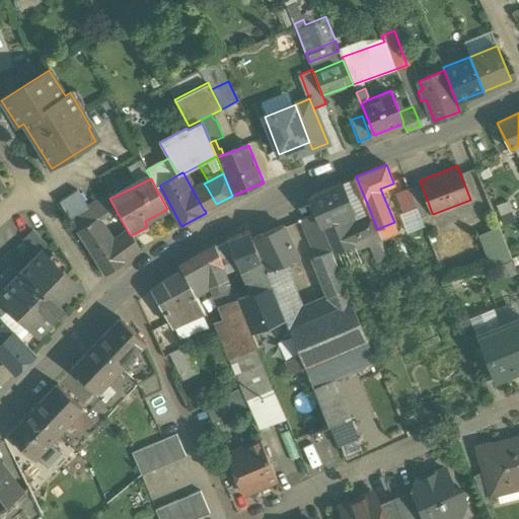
[(335,186),(310,197),(311,200),(310,200),(315,213),(321,227),(342,217),(352,212),(340,183),(339,184),(338,182),(334,184),(335,186)]
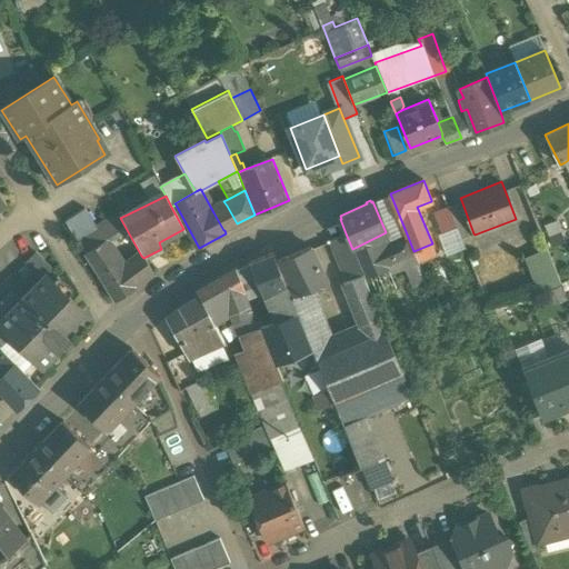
[(461,200),(448,206),(459,233),(460,238),(473,233),(461,200)]
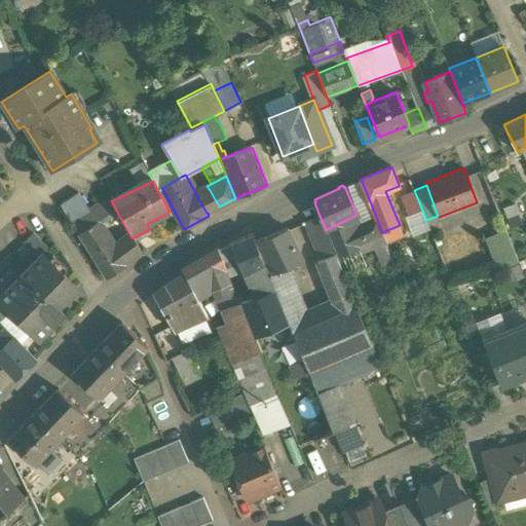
[(399,186),(385,191),(388,198),(401,190),(399,186)]
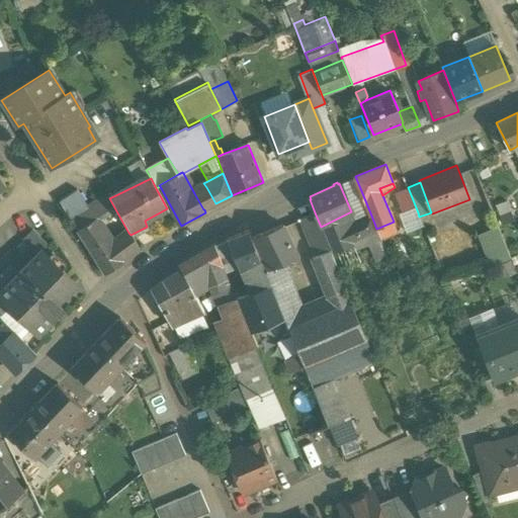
[(206,187),(194,193),(203,209),(204,209),(216,203),(206,187)]
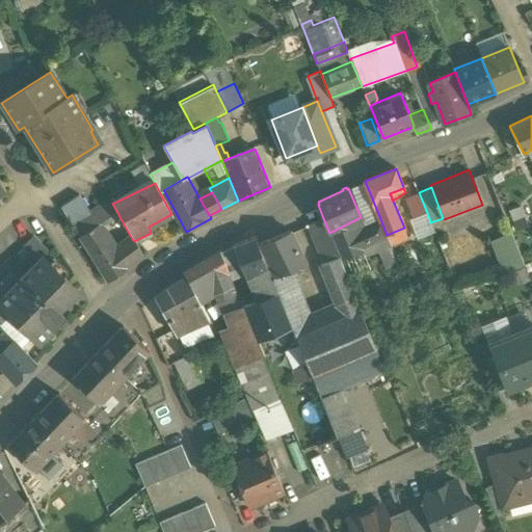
[(89,215),(78,196),(59,208),(72,227),(89,215)]
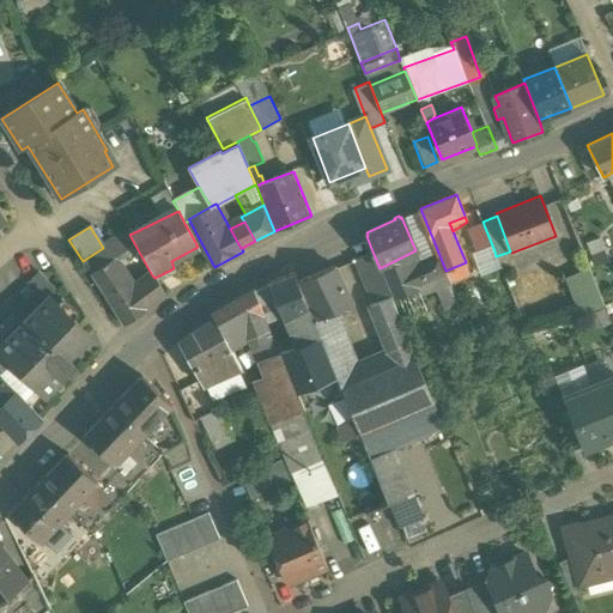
[(126,230),(105,246),(116,261),(137,248),(129,235),(126,230)]
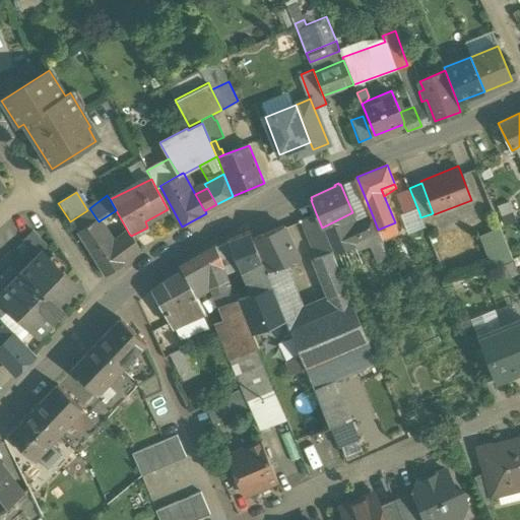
[(316,213),(299,220),(314,258),(330,251),(332,251),(327,239),(322,228),(316,213)]
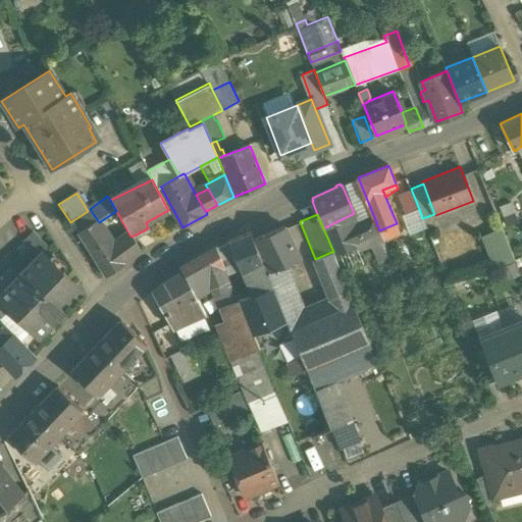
[(421,214),(400,222),(404,235),(426,226),(422,218),(421,214)]
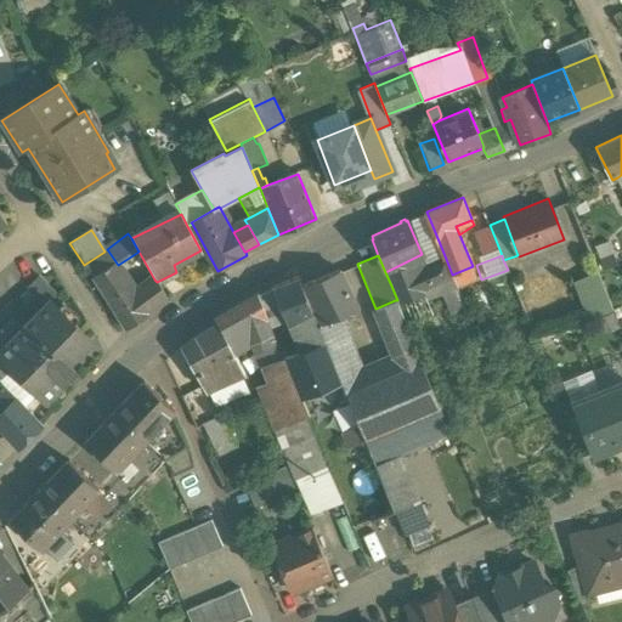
[(416,273),(391,286),(397,300),(422,289),(425,298),(442,290),(453,286),(456,283),(452,275),(446,259),(416,273)]
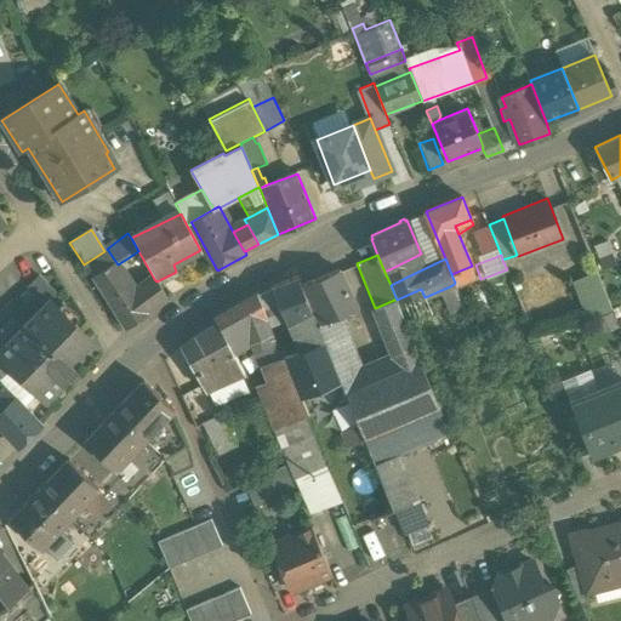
[(409,260),(385,272),(391,285),(415,273),(409,260)]
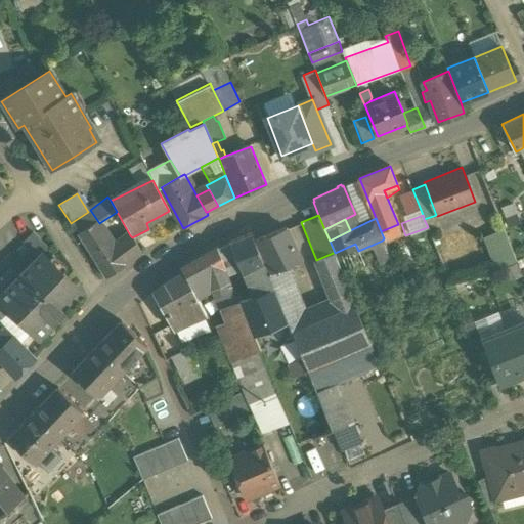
[(114,246),(99,223),(77,233),(105,279),(106,278),(126,266),(125,264),(140,252),(132,237),(130,235),(114,246)]
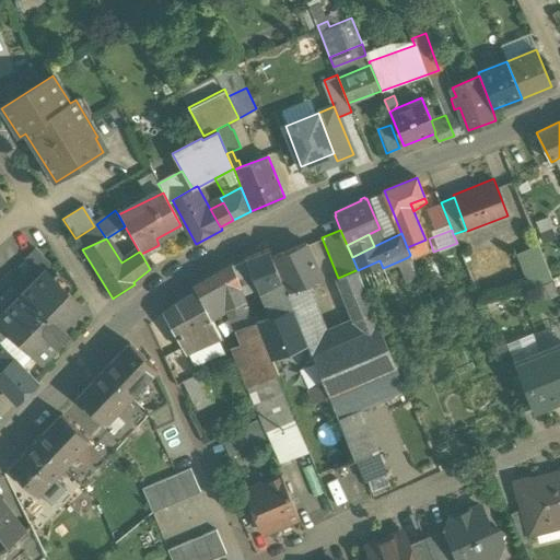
[(306,243),(275,256),(287,288),(304,283),(321,278),(306,243)]
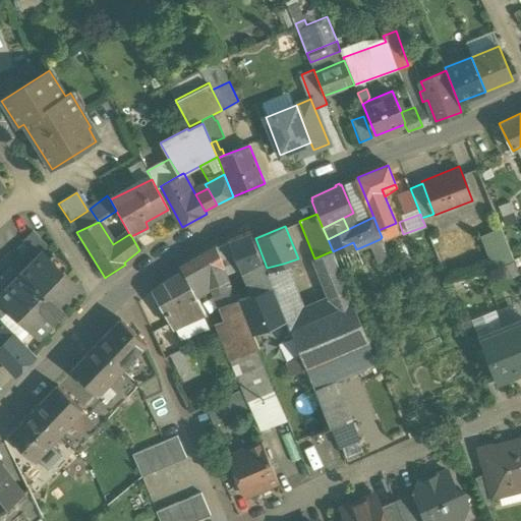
[(501,226),(480,234),(494,267),(514,259),(501,226)]
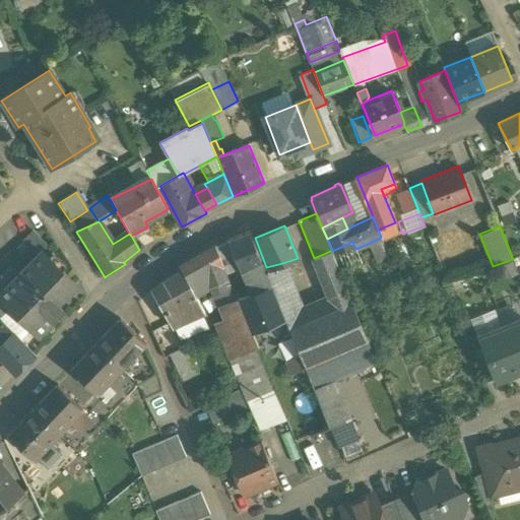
[(26,239),(37,252),(46,245),(37,232),(26,239)]
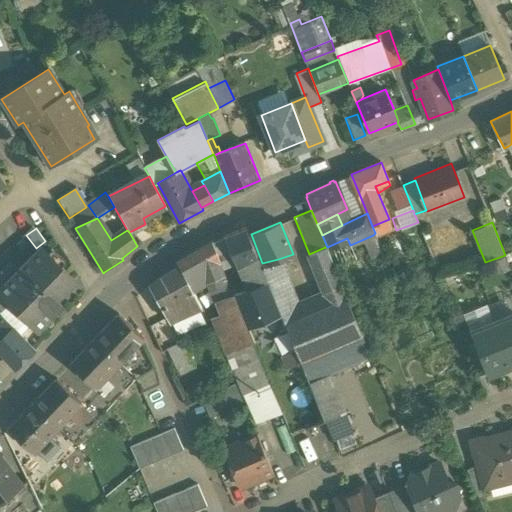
[(246,228),(225,237),(238,268),(245,264),(257,258),(246,228)]
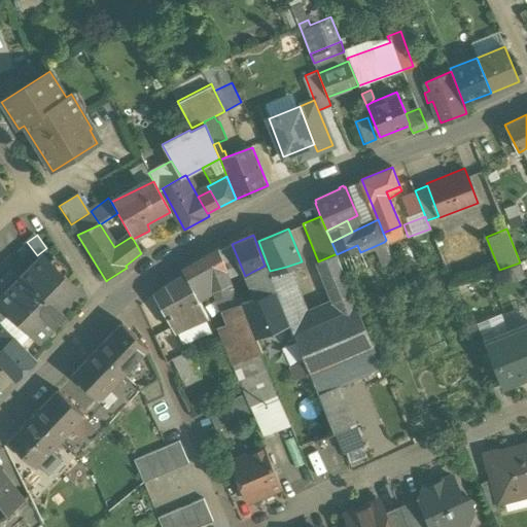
[(384,242),(375,246),(382,264),(391,259),(384,242)]
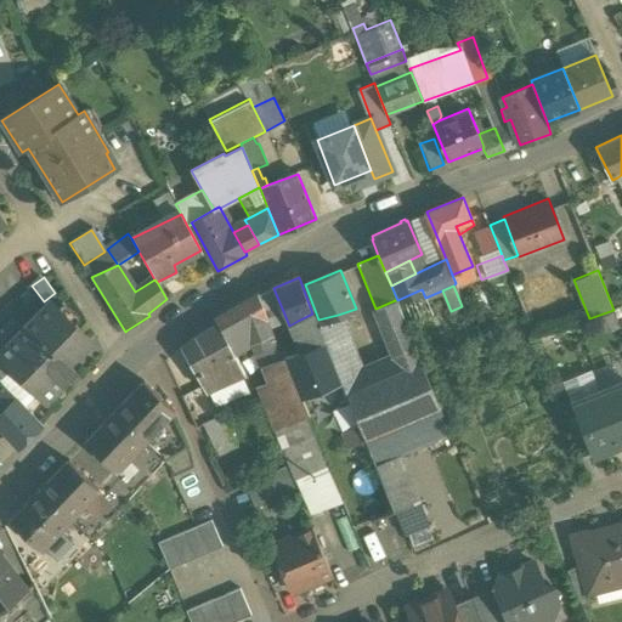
[(258,294),(215,318),(218,323),(231,349),(232,350),(254,340),(272,333),(258,294)]
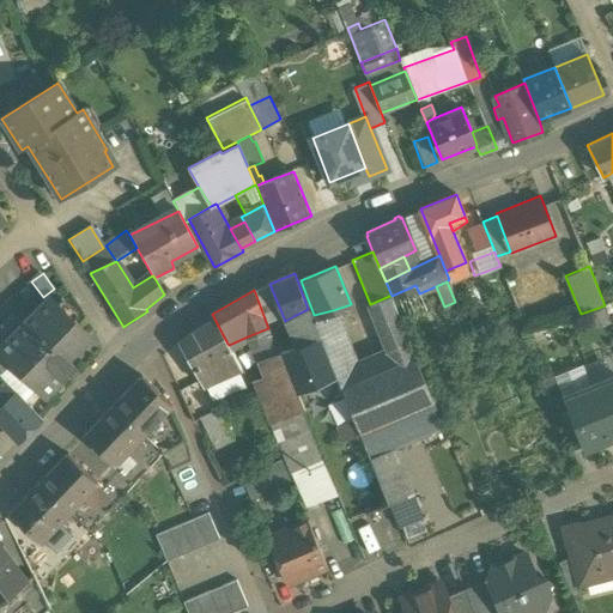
[(416,357),(389,296),(370,304),(389,350),(354,364),(333,310),(314,315),(343,387),(416,357)]
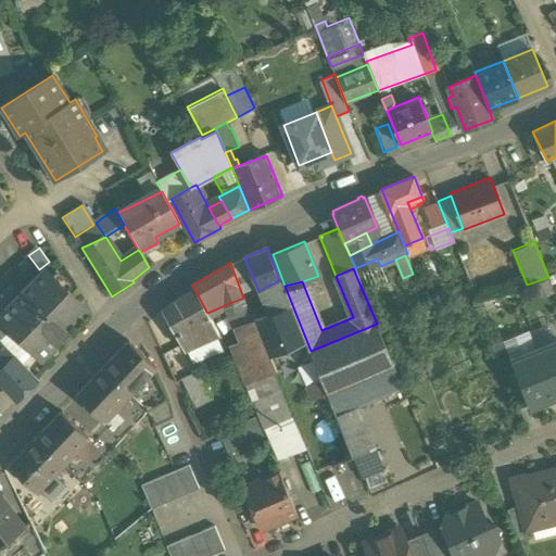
[(46,269),(0,316),(0,323),(10,332),(33,355),(39,361),(66,333),(60,327),(81,305),(46,269)]
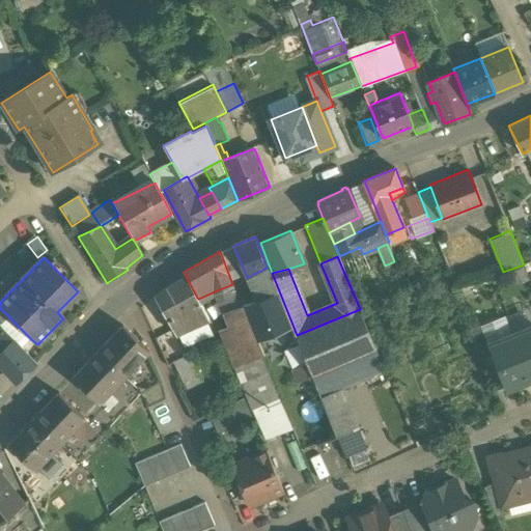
[(267,268),(254,274),(260,288),(273,283),(267,268)]
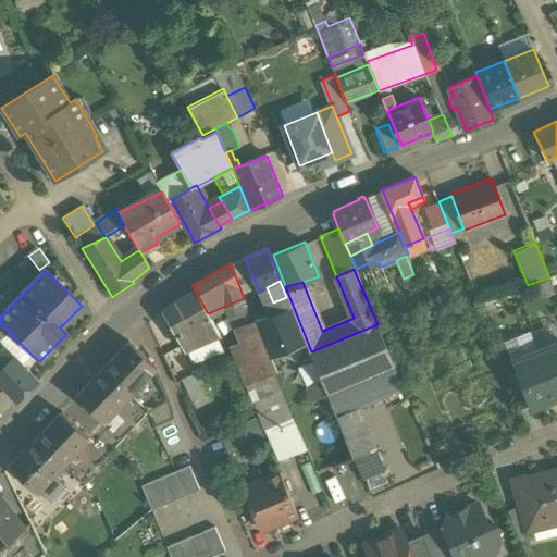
[(207,312),(195,289),(173,304),(162,312),(184,350),(220,334),(217,325),(208,313),(207,312)]
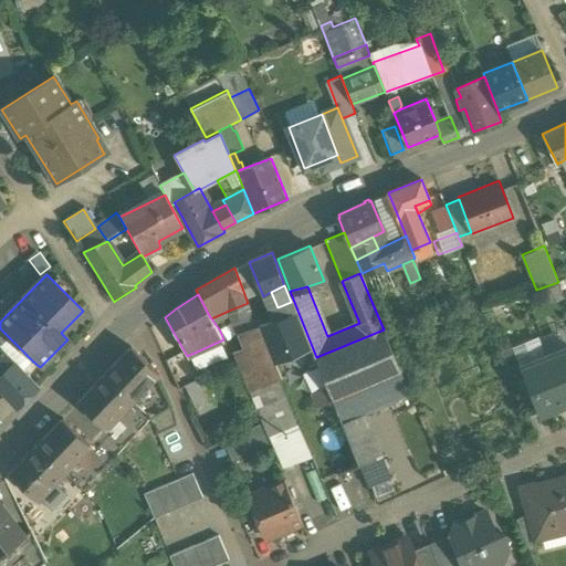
[(291,302),(278,307),(281,316),(294,310),(291,302)]
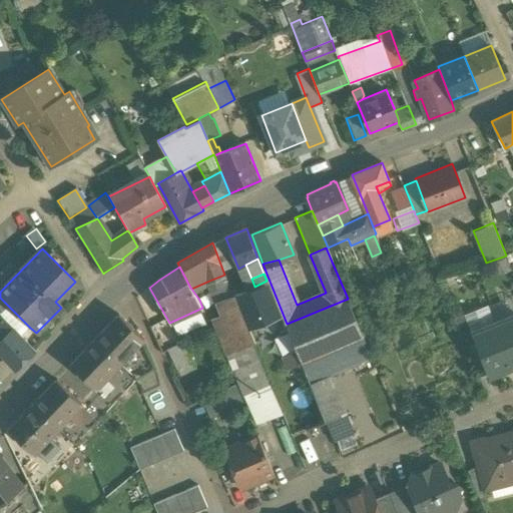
[(237,309),(224,275),(209,281),(224,314),(237,309)]
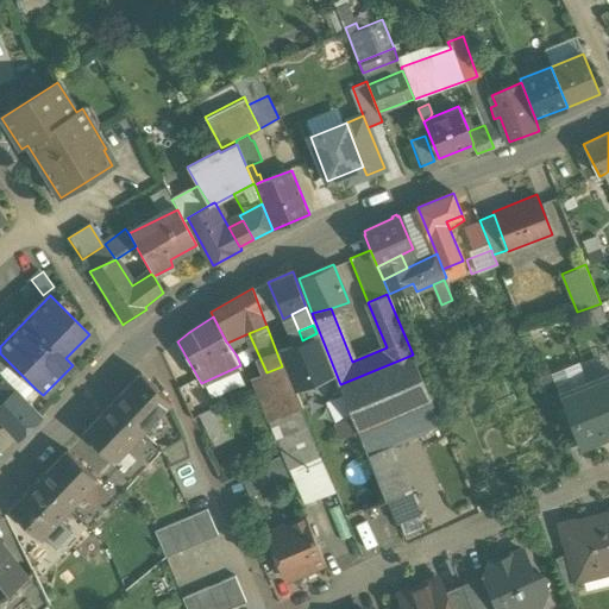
[(302,340),(278,350),(295,390),(333,374),(316,333),(302,340)]
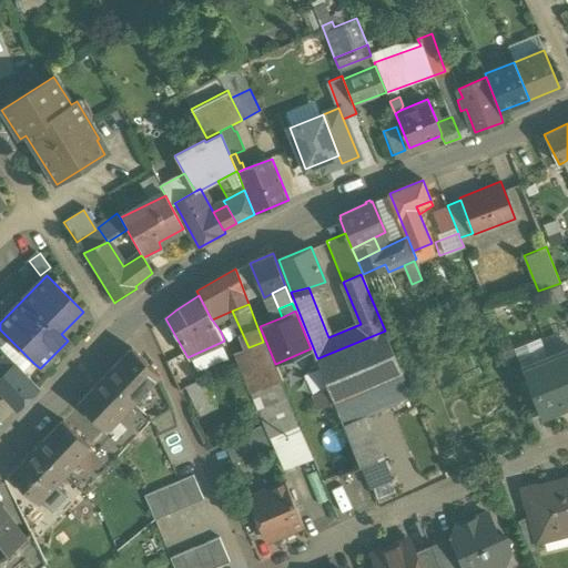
[(385,331),(317,358),(334,399),(354,392),(381,381),(402,372),(385,331)]
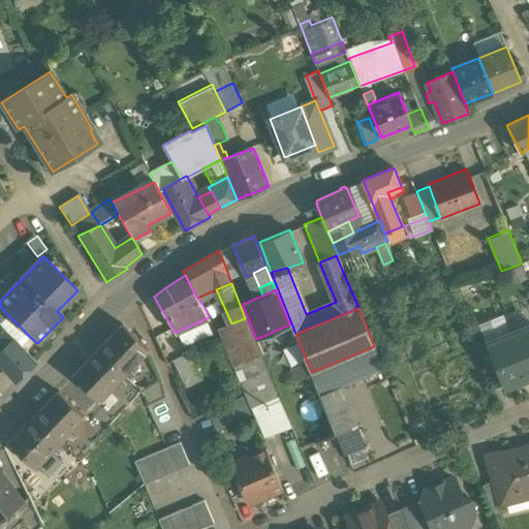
[(31,338),(9,316),(0,324),(0,325),(21,347),(31,338)]
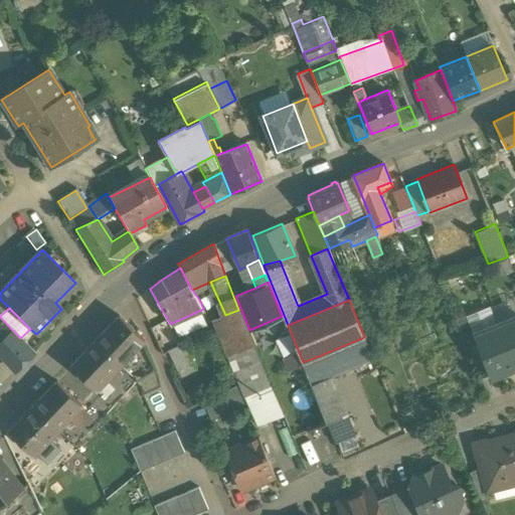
[(225,315),(212,320),(227,355),(253,345),(238,310),(225,315)]
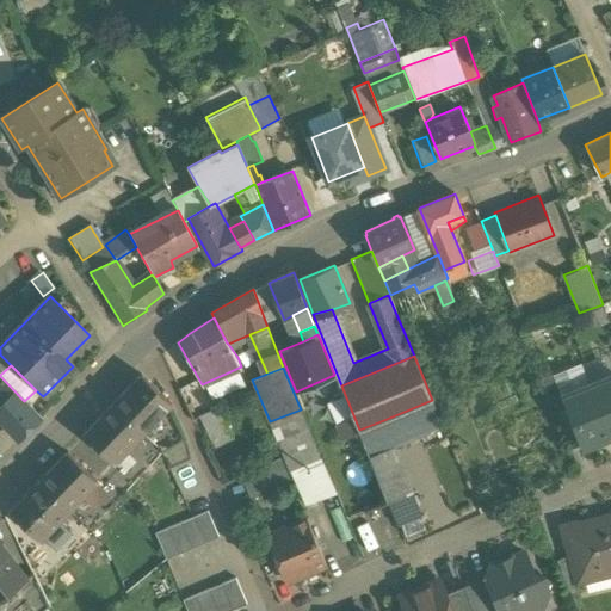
[(141,375),(112,406),(143,434),(172,405),(161,395),(166,390),(158,382),(153,387),(141,375)]
